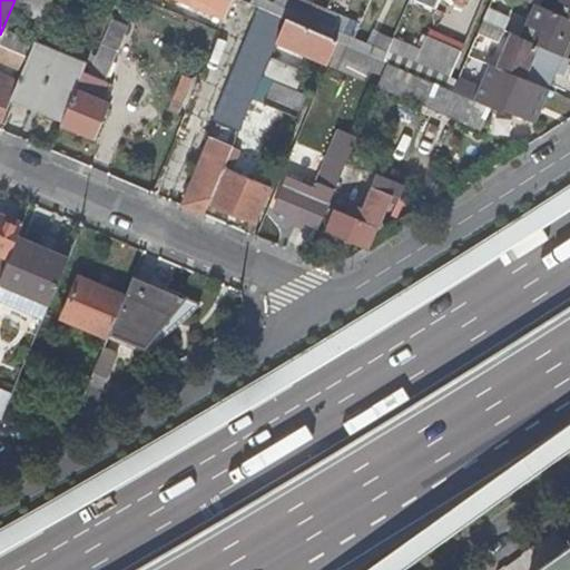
[(177,0),(224,20),(232,0),(177,0)]
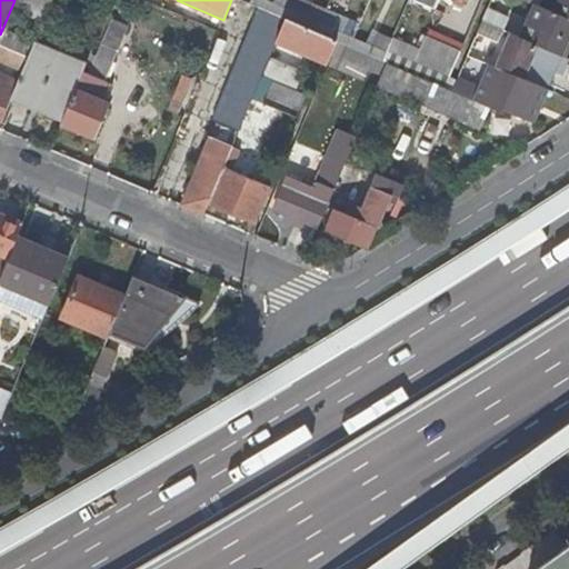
[(271,0),(270,5),(282,10),(287,0),(271,0)]
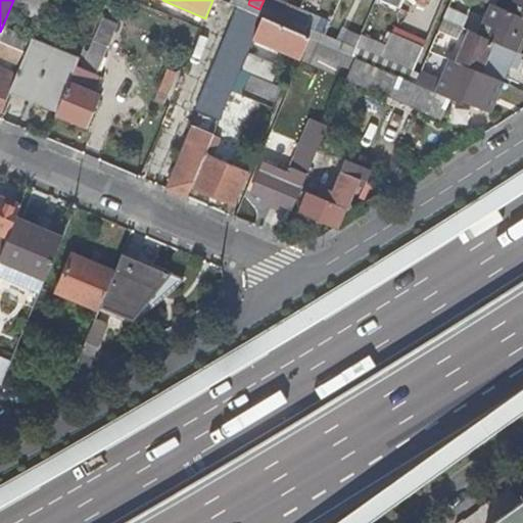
[(273,0),(267,0),(263,10),(292,24),(298,10),(273,0)]
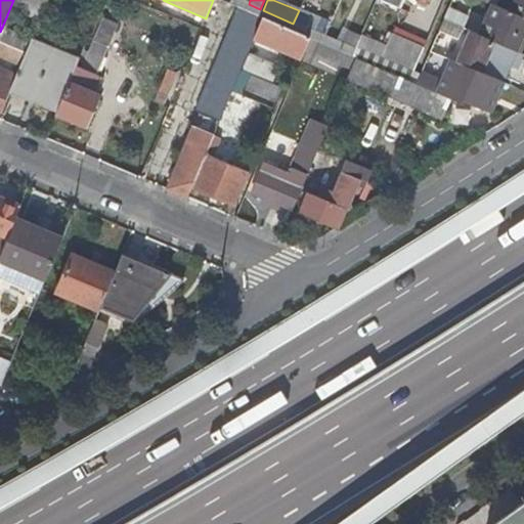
[(428,0),(375,0),(375,1),(397,10),(401,0),(415,0),(419,2),(416,8),(423,11),(428,0)]
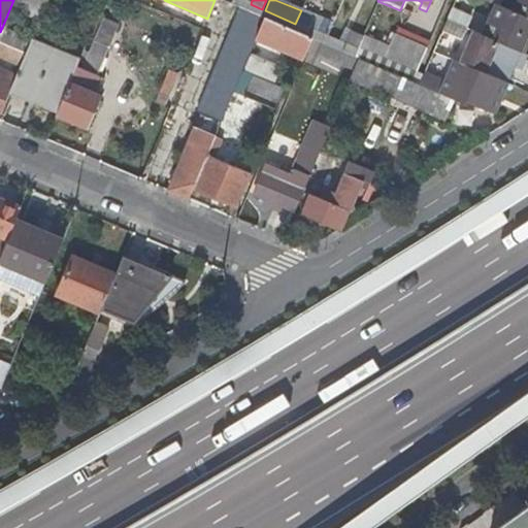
[(527,0),(506,0),(503,10),(527,20),(527,0)]
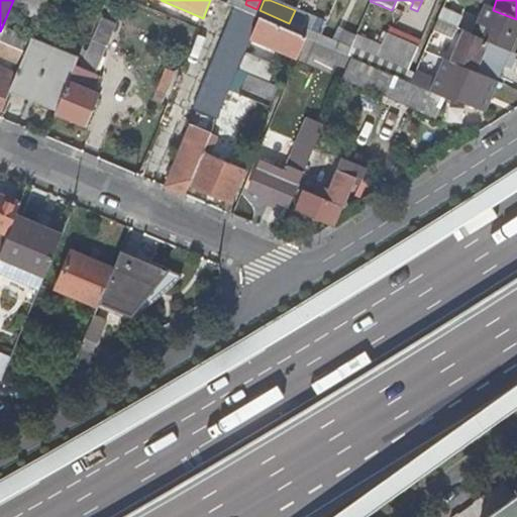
[(516,19),(493,10),(485,6),(478,22),(486,25),(479,40),(506,52),(507,53),(516,27),(516,19)]
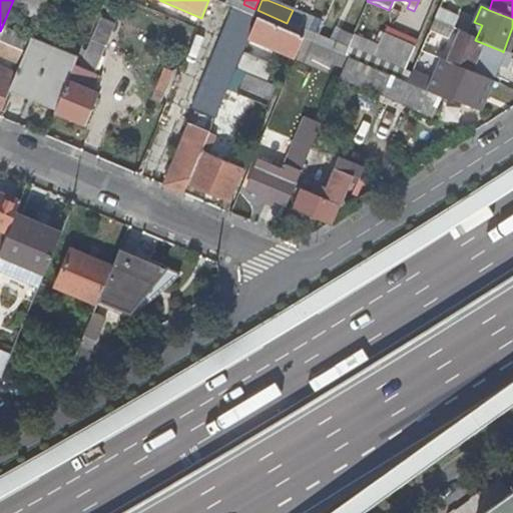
[(440,7),(429,30),(449,38),(459,16),(440,7)]
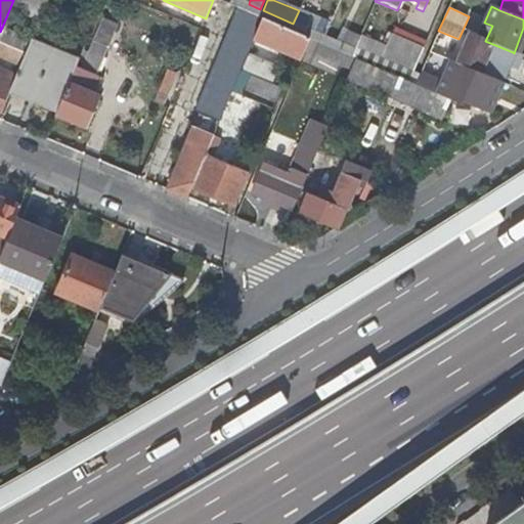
[(252,43),(262,18),(236,8),(194,110),(219,120),(231,90),(239,73),(242,68),(246,57),(252,43)]
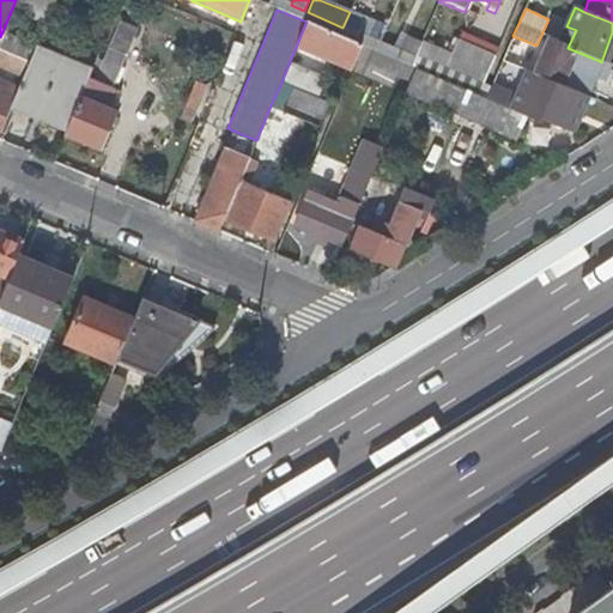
[(386,28),(350,12),(343,28),(378,43),(386,28)]
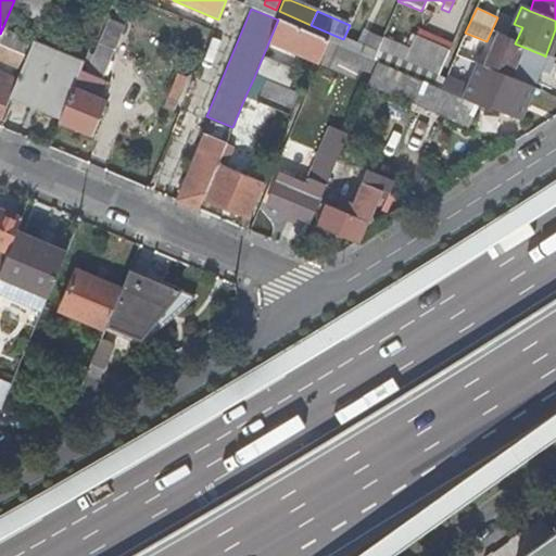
[(59,114),(55,121),(90,135),(104,100),(97,97),(112,62),(108,60),(124,23),(108,16),(85,72),(77,68),(59,114)]
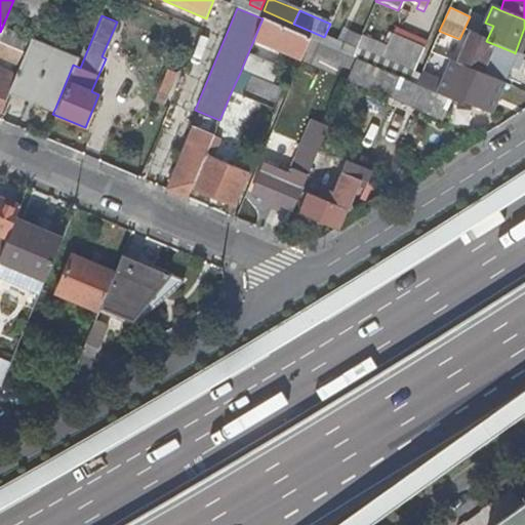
[(309,39),(263,18),(252,43),(258,45),(260,40),(301,57),(303,53),(309,39)]
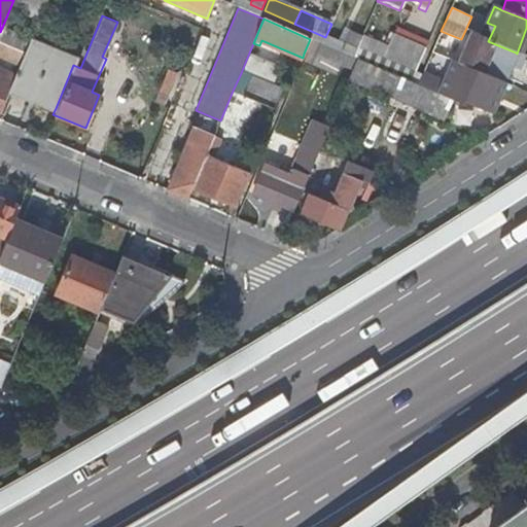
[(341,44),(355,50),(412,75),(418,61),(386,46),(361,35),(348,29),(341,44)]
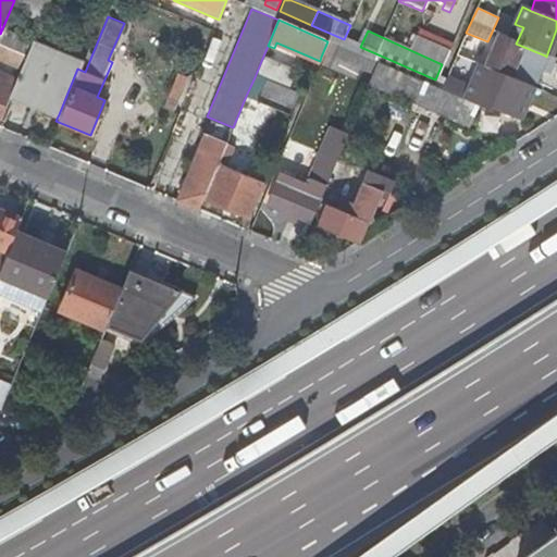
[(482,67),(494,72),(500,57),(509,61),(516,44),(496,35),(482,67)]
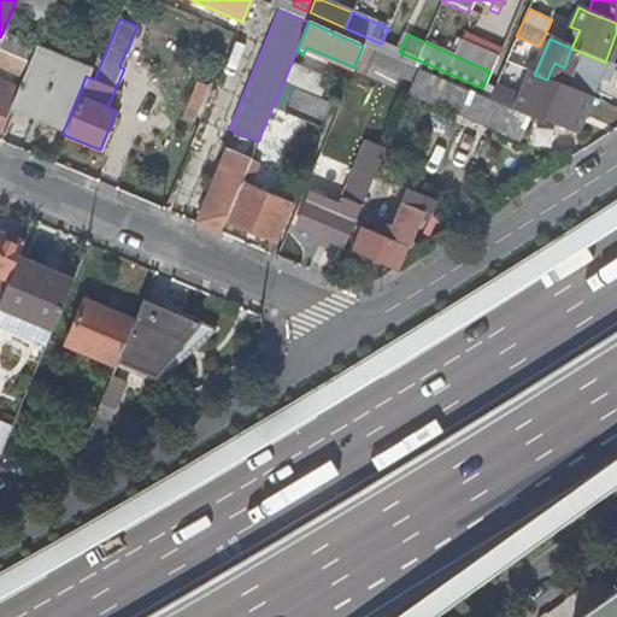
[(459,40),(452,54),(489,71),(497,56),(459,40)]
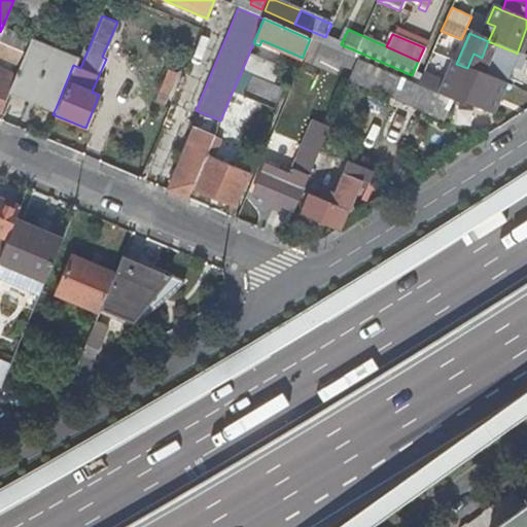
[(0,39),(0,55),(20,63),(25,49),(0,39)]
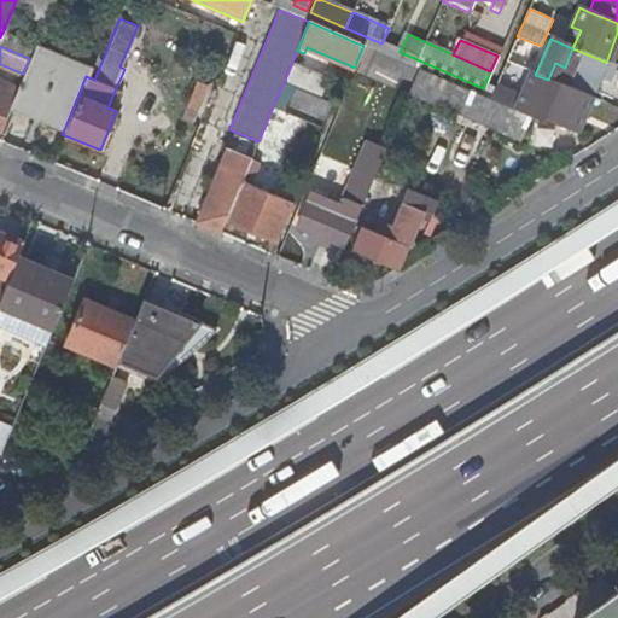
[(13,95),(10,104),(65,127),(86,76),(89,69),(34,46),(29,58),(23,74),(13,95)]
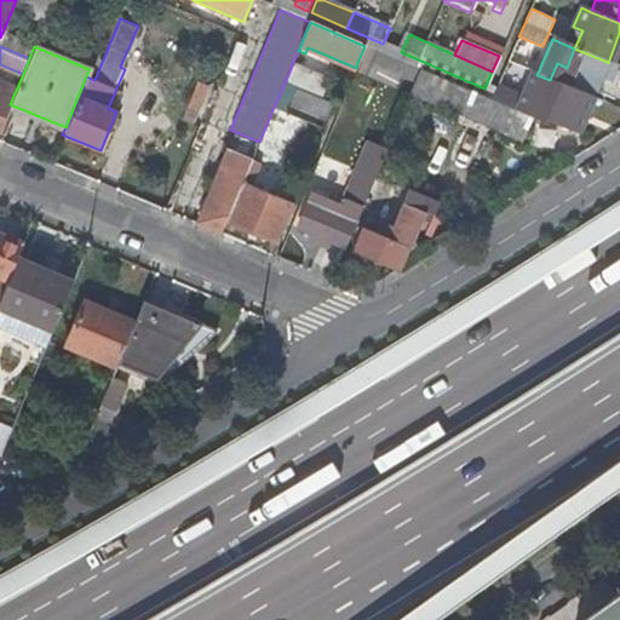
[(420,70),(365,46),(357,63),(397,80),(401,72),(417,79),(420,70)]
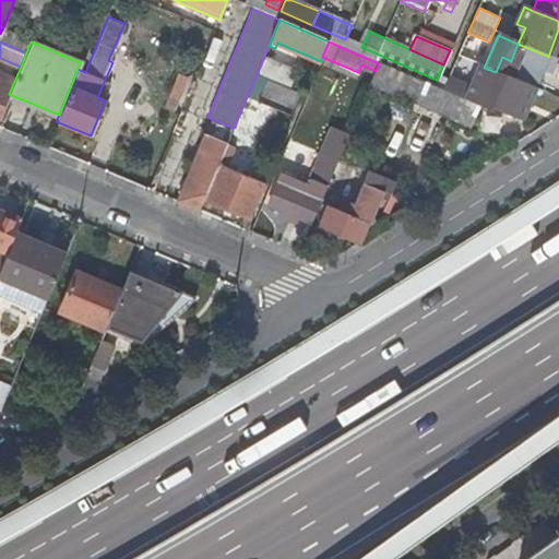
[(502,57),(496,72),(533,88),(547,56),(518,44),(511,61),(502,57)]
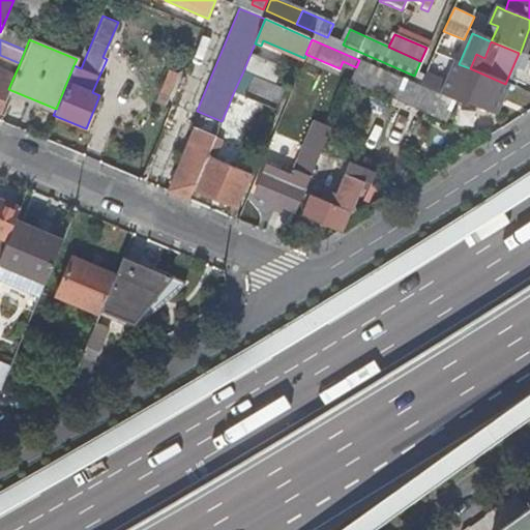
[(248,58),(244,68),(275,82),(281,71),(248,58)]
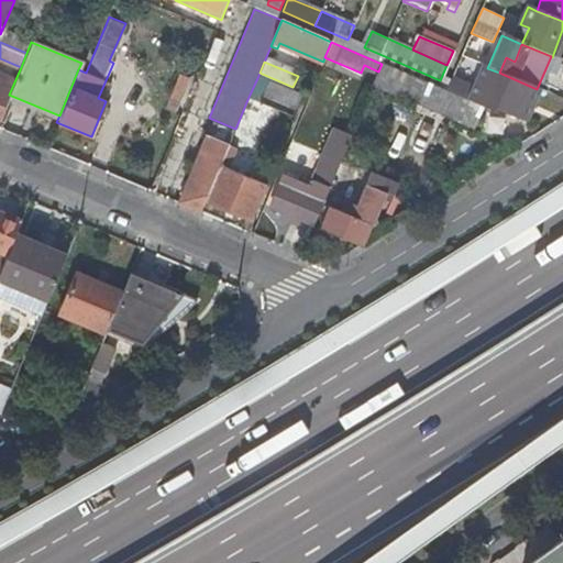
[(431,85),(382,64),(378,72),(372,86),(475,131),(484,109),(453,95),(431,85)]
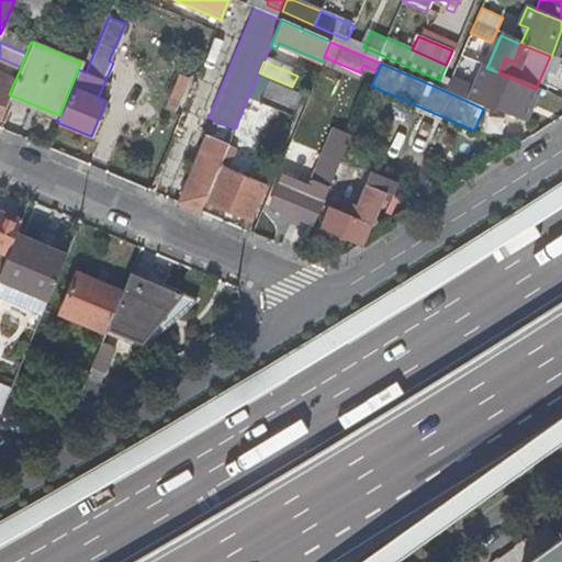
[(536,89),(498,72),(491,90),(499,93),(493,108),(523,120),(536,89)]
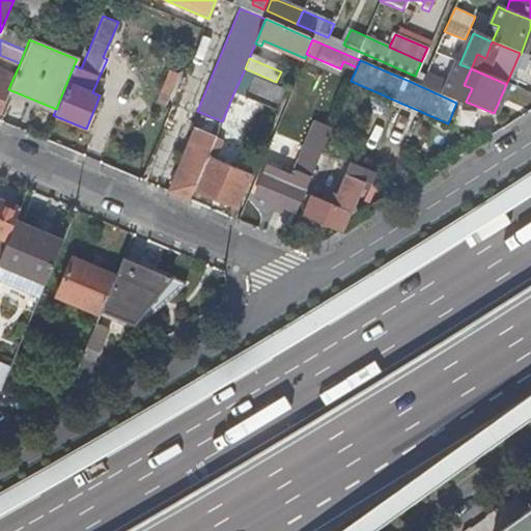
[(165,71),(151,104),(163,109),(176,76),(165,71)]
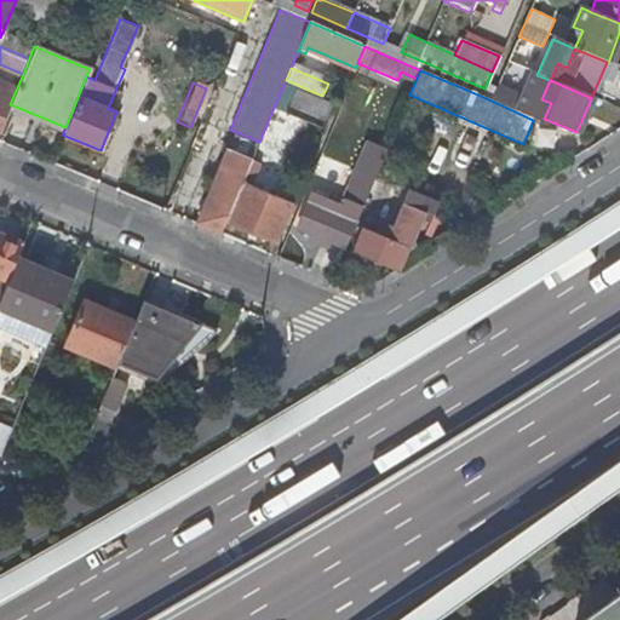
[(283,86),(274,107),(321,126),(329,105),(283,86)]
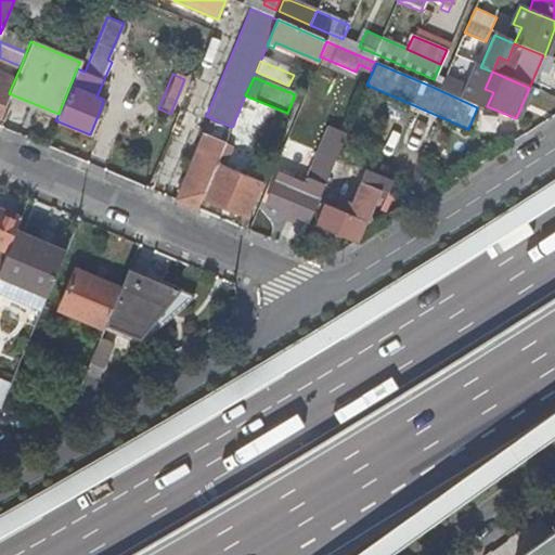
[(0,114),(9,93),(12,86),(0,80),(0,114)]
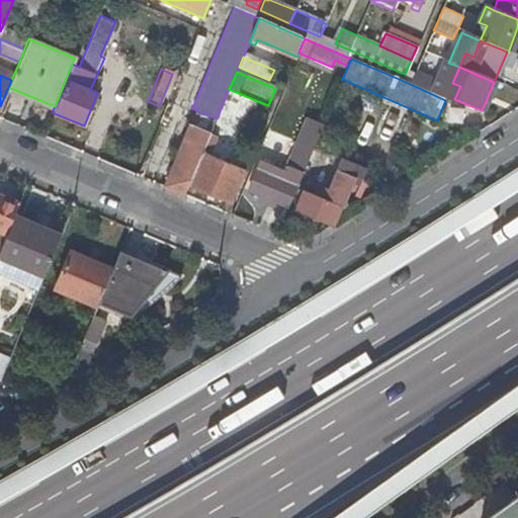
[(417,87),(445,100),(451,89),(422,76),(417,87)]
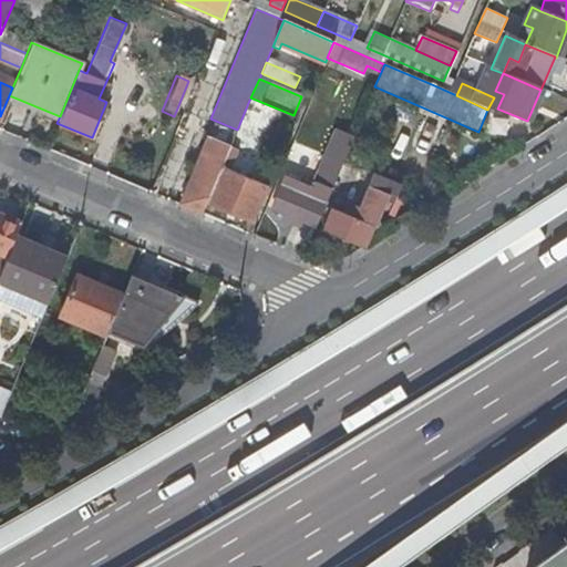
[(320,205),(325,206),(353,135),(338,129),(313,186),(287,174),(272,206),(286,212),(284,217),(299,224),(301,218),(312,223),(320,205)]
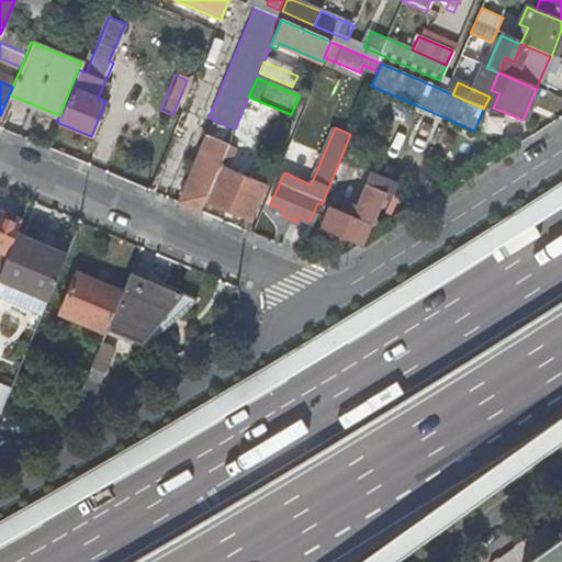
[(177,202),(200,212),(204,201),(220,165),(228,145),(205,135),(177,202)]
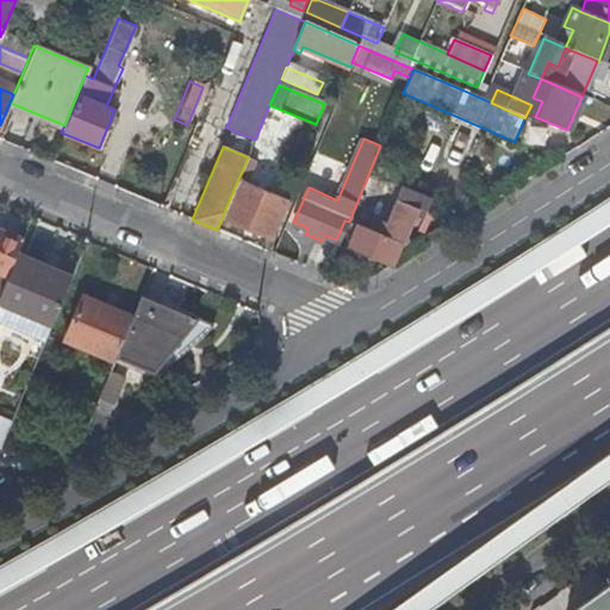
[(238,179),(222,218),(271,238),(287,200),(238,179)]
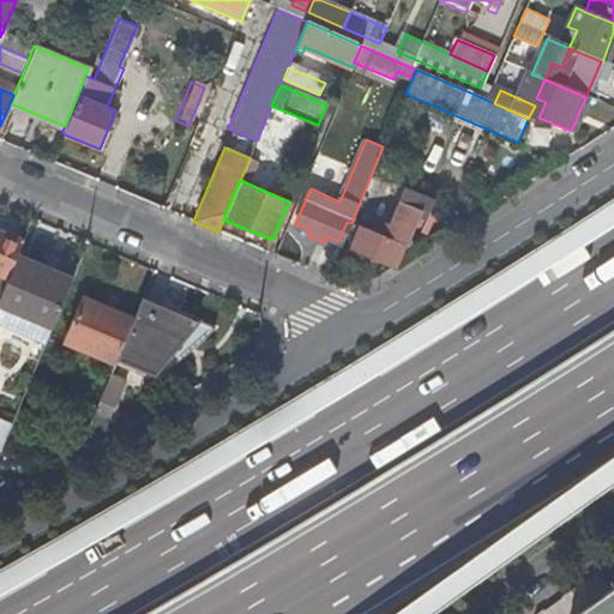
[(402,244),(407,245),(414,226),(426,199),(403,190),(384,234),(360,224),(350,247),(393,265),(402,244)]
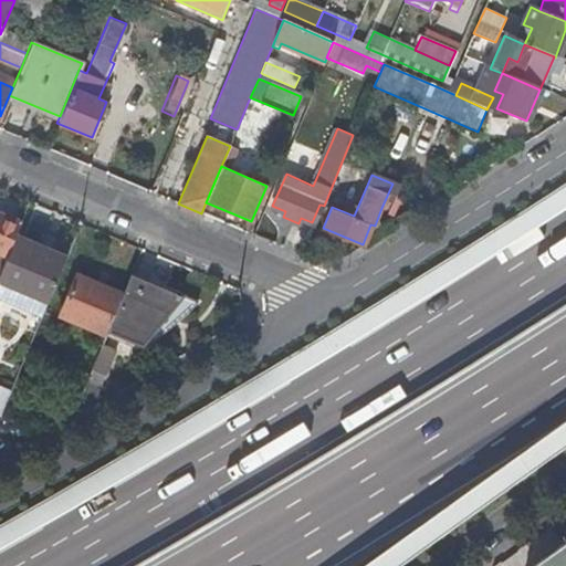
[(392,184),(381,208),(389,211),(399,187),(392,184)]
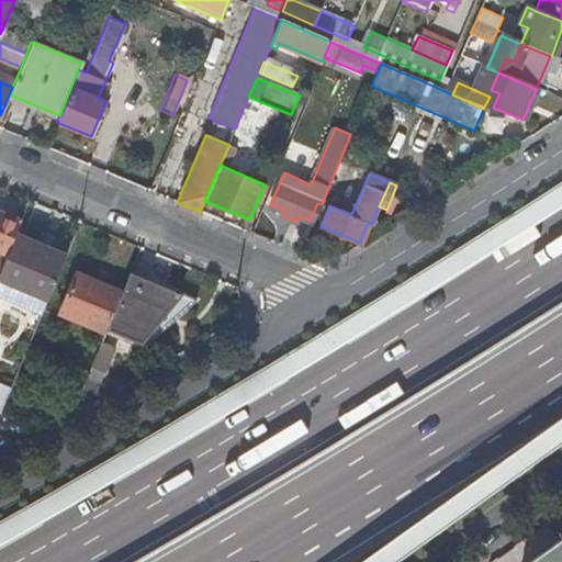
[(0,253),(6,256),(14,235),(22,216),(14,213),(11,220),(0,215),(0,253)]
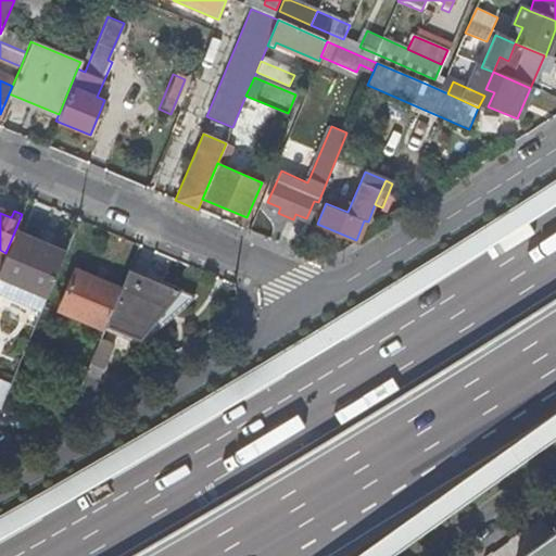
[(63,253),(14,232),(5,253),(0,266),(0,293),(39,310),(63,253)]
